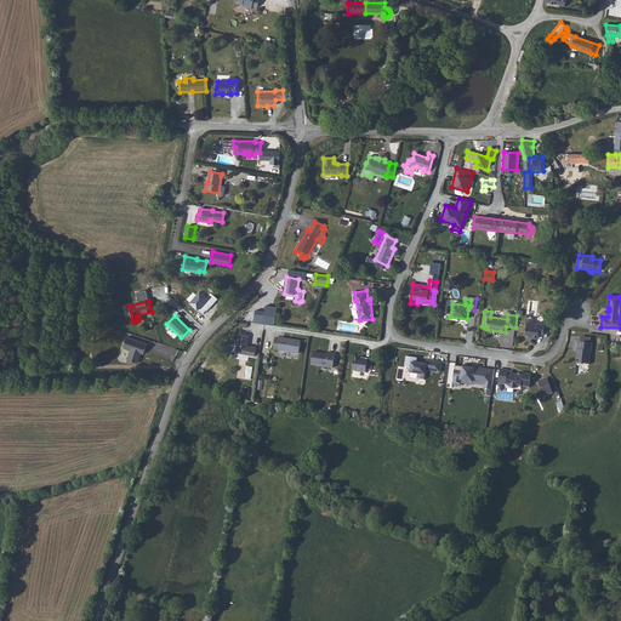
[(525,335),(529,336),(533,336),(531,337),(539,339),(539,335),(543,335),(545,323),(540,322),(540,324),(527,323),(525,335)]
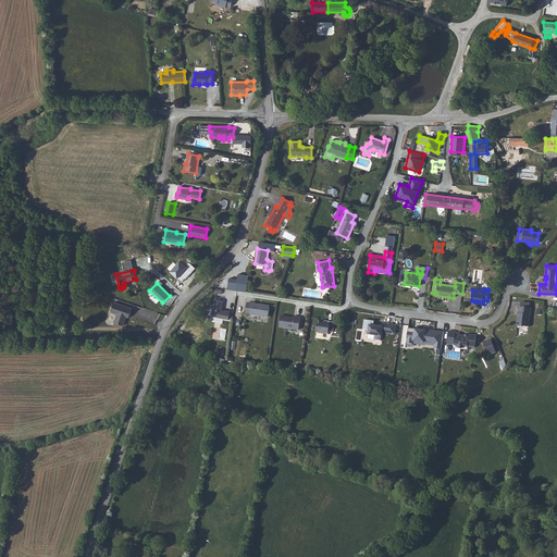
[(225,312),(223,311),(222,310),(223,301),(214,300),(211,314),(213,317),(229,320),(230,311),(225,310),(225,312)]
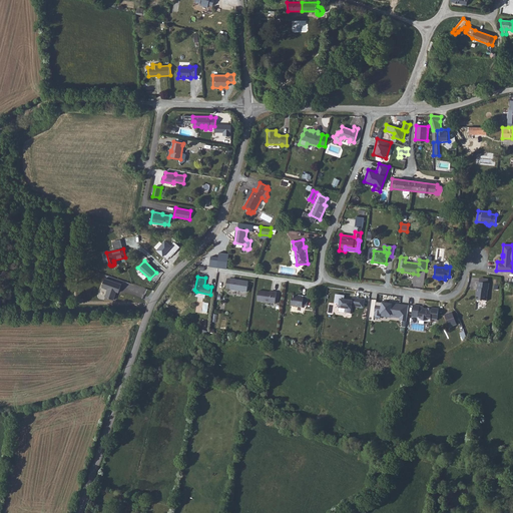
[(121,285),(105,279),(102,287),(108,289),(105,297),(114,300),(116,294),(115,294),(116,292),(118,293),(121,285)]
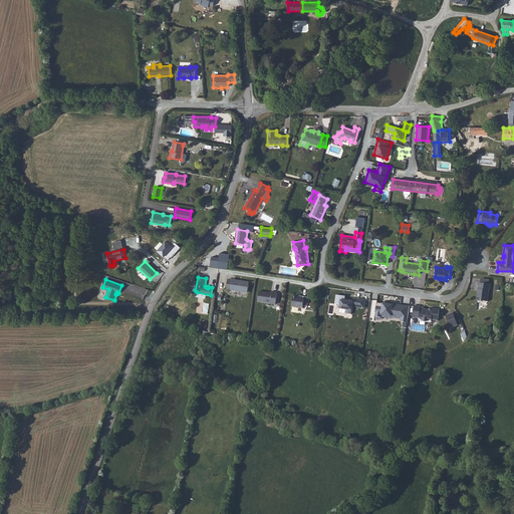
[(230,290),(247,293),(249,282),(236,280),(232,279),(232,280),(230,290)]
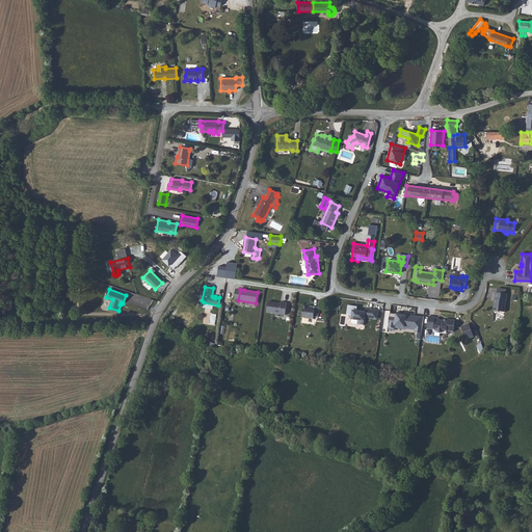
[(506,294),(504,294),(496,294),(495,294),(495,297),(493,297),(493,304),(494,304),(493,312),(497,313),(498,312),(503,312),(504,301),(505,301),(506,294)]
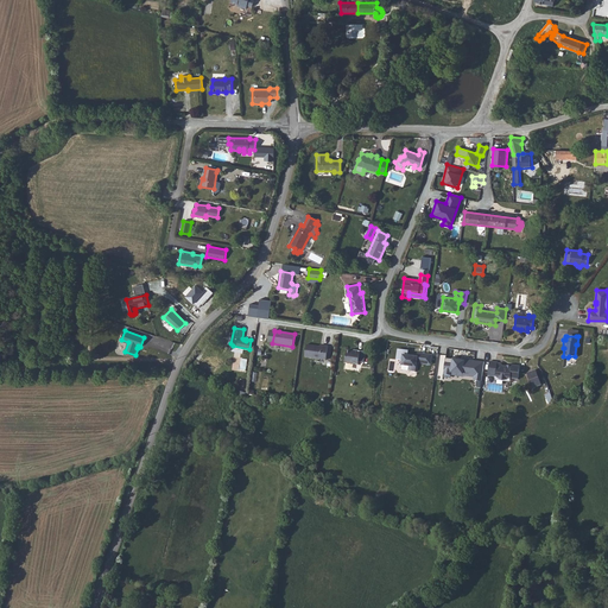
[(305,358),(327,360),(328,346),(322,346),(322,347),(306,344),(305,358)]
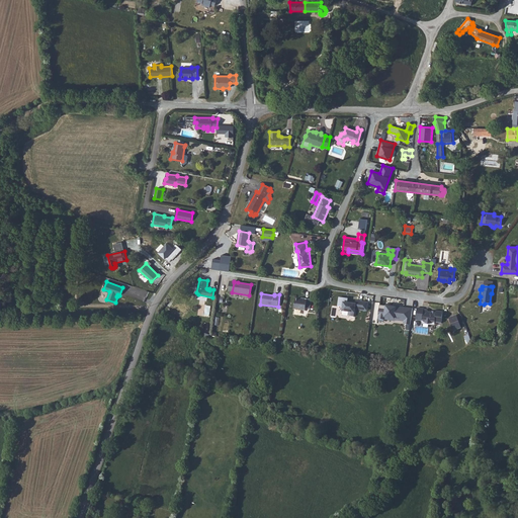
[(293,309),(306,311),(306,309),(310,309),(312,299),(301,297),(301,299),(295,298),(293,309)]
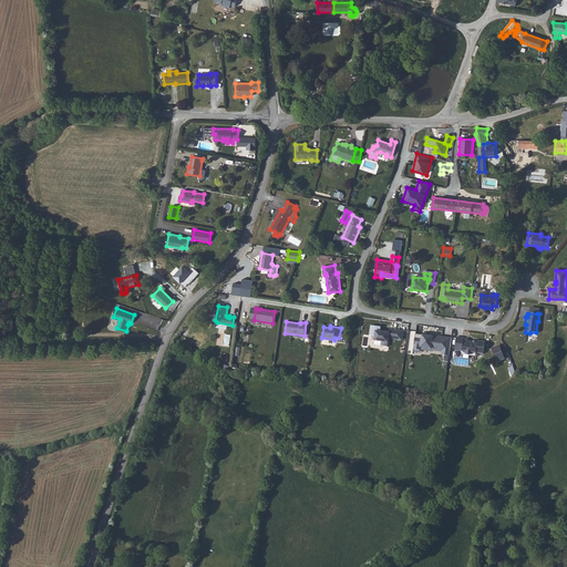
[(402,341),(403,331),(390,329),(389,333),(381,331),(382,328),(371,326),(370,336),(375,337),(375,346),(389,347),(390,339),(402,341)]
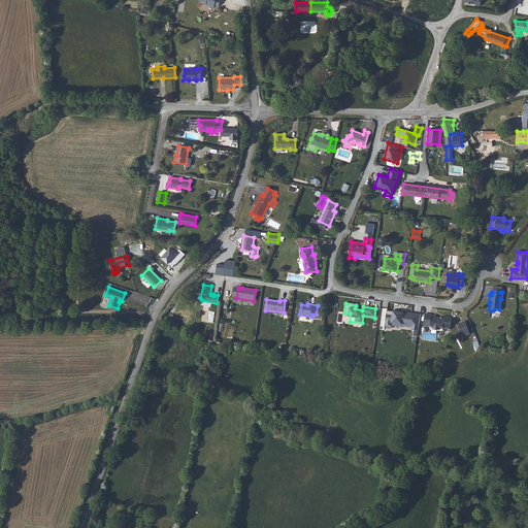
[(387,318),(385,327),(392,329),(393,326),(411,328),(411,331),(419,332),(421,315),(394,310),(392,319),(387,318)]
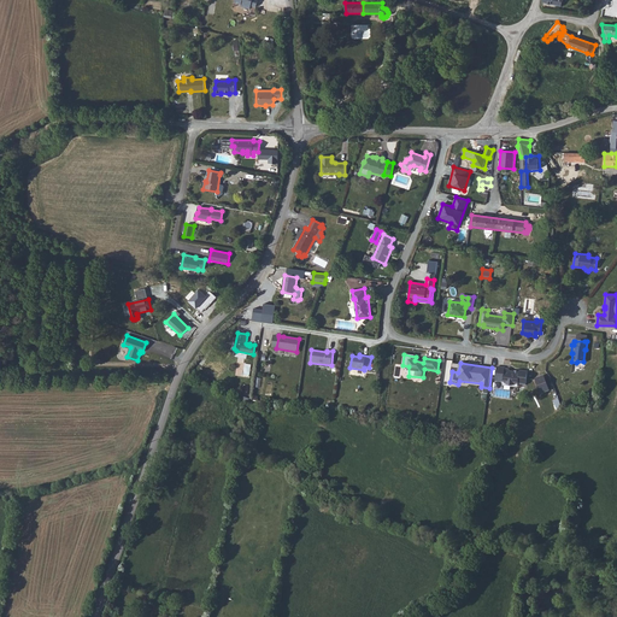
[(510,368),(498,366),(495,382),(507,383),(506,386),(513,387),(513,383),(526,386),(528,371),(519,370),(519,371),(510,370),(510,368)]
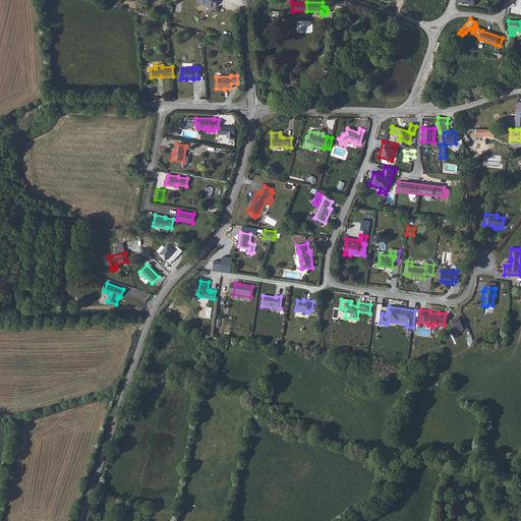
[(453,319),(456,332),(464,330),(460,316),(453,319)]
